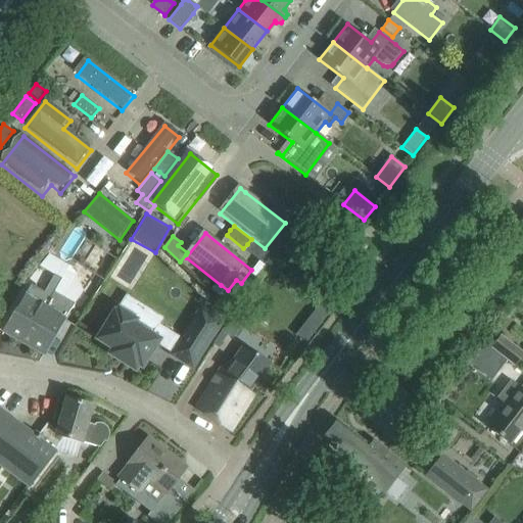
[(271,254),(253,241),(250,246),(246,250),(264,265),(268,259),(271,254)]
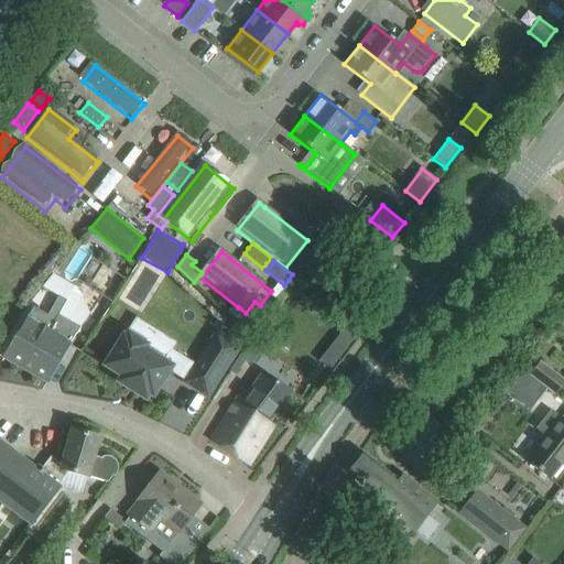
[(13,340),(4,357),(47,382),(69,345),(63,340),(73,323),(80,328),(89,314),(77,289),(53,274),(42,286),(58,296),(66,301),(61,308),(54,305),(47,315),(53,318),(55,320),(49,333),(42,328),(29,349),(13,340)]
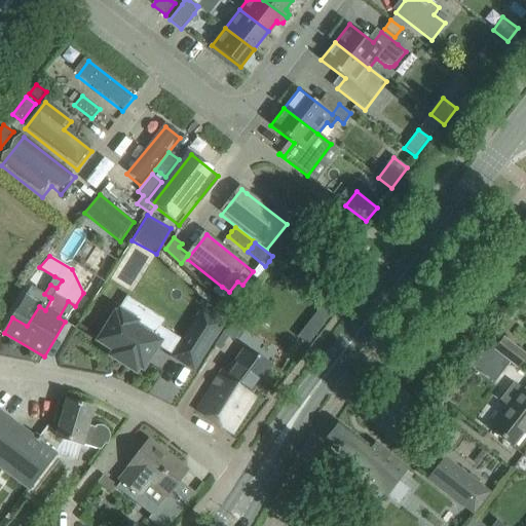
[(54,276),(50,285),(57,288),(62,280),(54,276)]
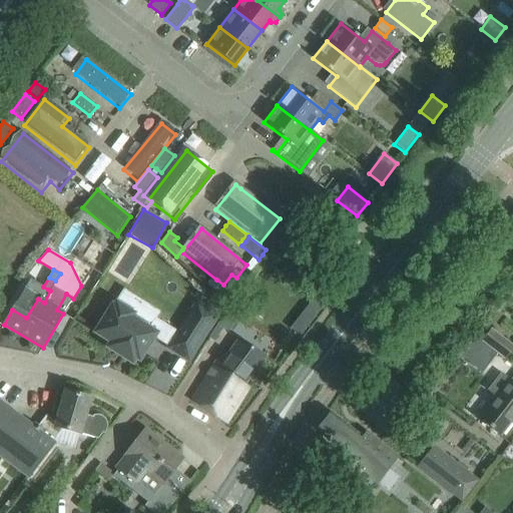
[(213,279),(207,286),(226,301),(241,282),(236,278),(231,275),(223,285),(222,287),(213,279)]
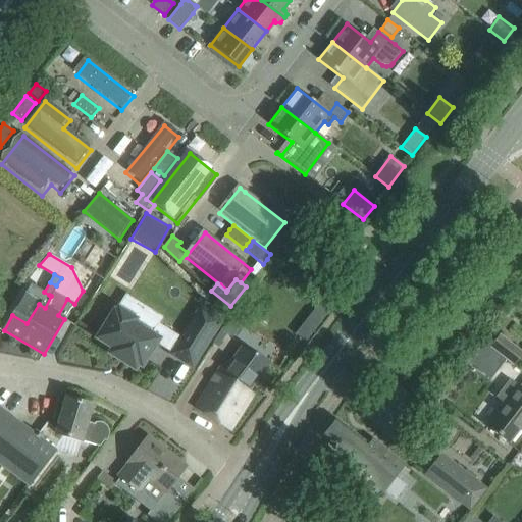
[(14,313),(12,315),(27,323),(39,304),(45,308),(51,296),(49,295),(44,292),(31,284),(24,296),(23,296),(14,313)]
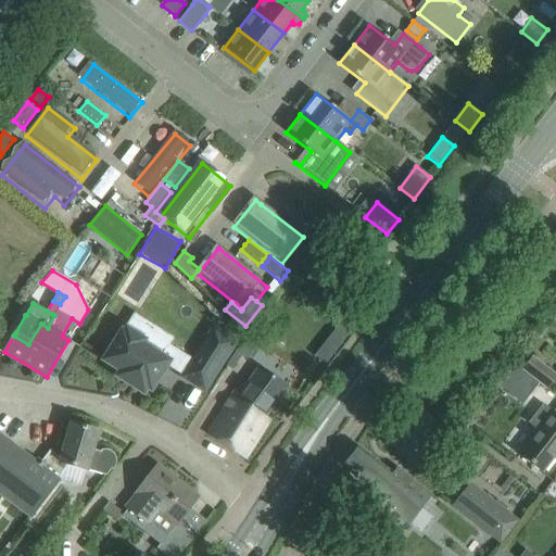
[(188,357),(168,345),(162,355),(143,343),(146,340),(128,328),(125,331),(124,330),(104,359),(121,370),(117,376),(135,387),(138,381),(152,390),(168,364),(179,371),(188,357)]
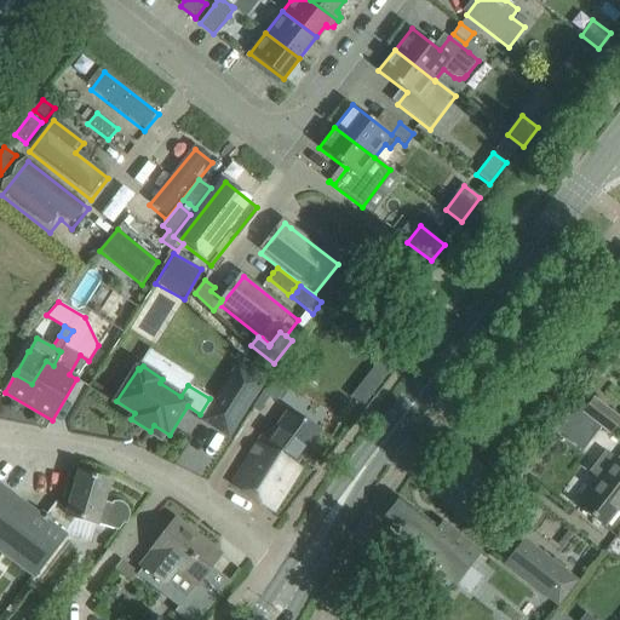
[(240,366),(205,420),(229,437),(265,382),(240,366)]
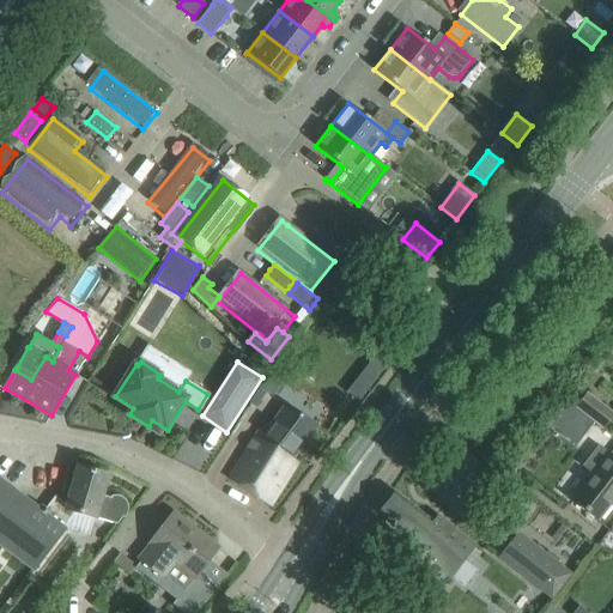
[(273,396),(285,376),(273,369),(261,389),(273,396)]
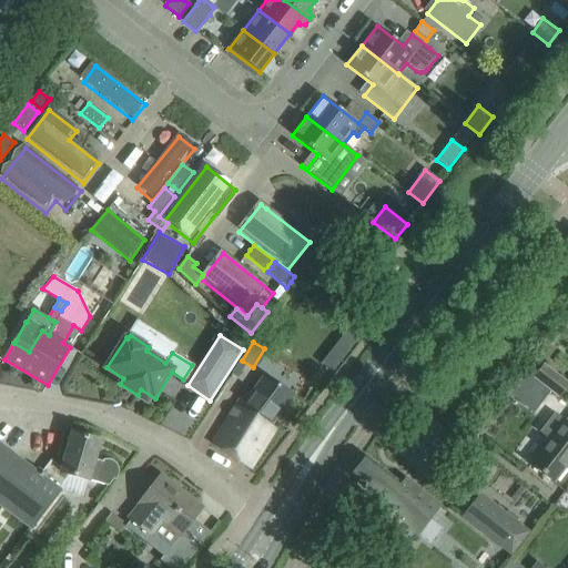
[(548,344),(526,373),(533,378),(544,364),(556,350),(548,344)]
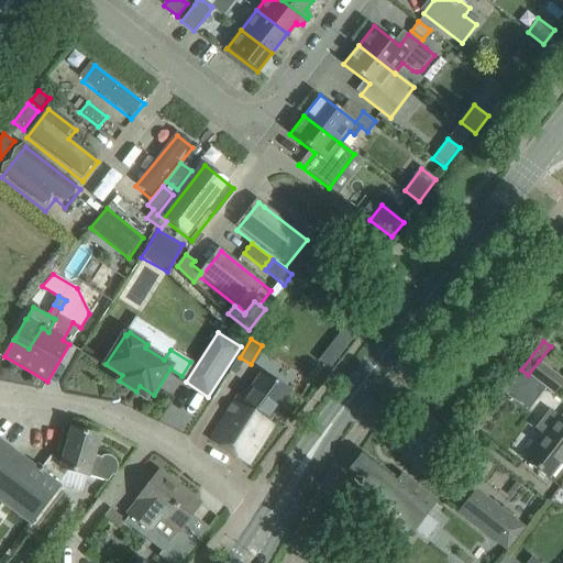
[(562,383),(562,378),(539,361),(528,375),(545,389),(554,395),(562,383)]
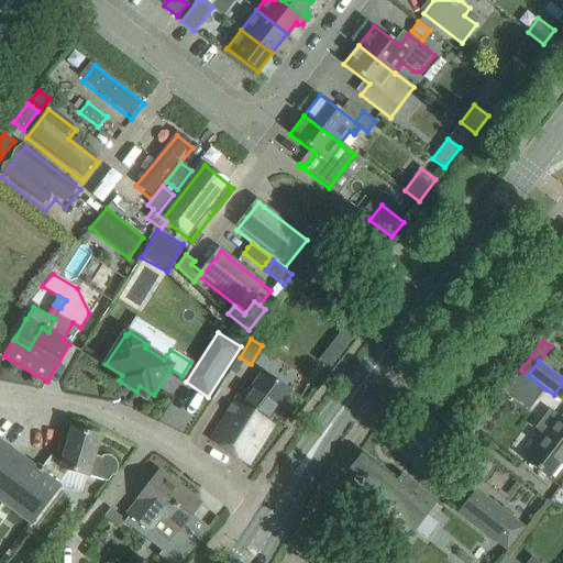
[(545,389),(528,375),(521,370),(511,383),(537,401),(545,389)]
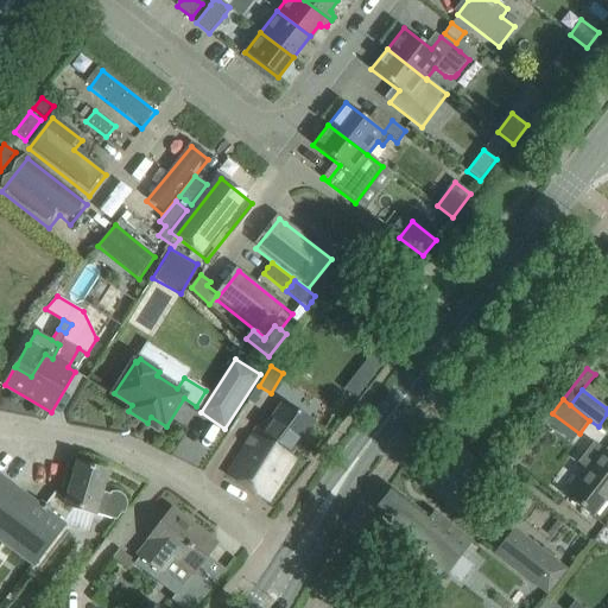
[(253,435),(227,475),(267,501),(293,460),(289,456),(315,423),(284,400),(268,422),(264,418),(253,435)]
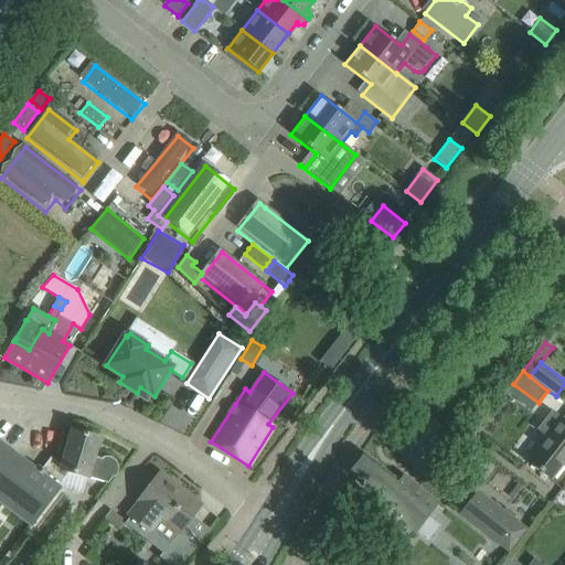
[(551,481),(564,461),(564,419),(563,418),(562,418),(552,411),(536,430),(547,438),(528,464),(551,481)]
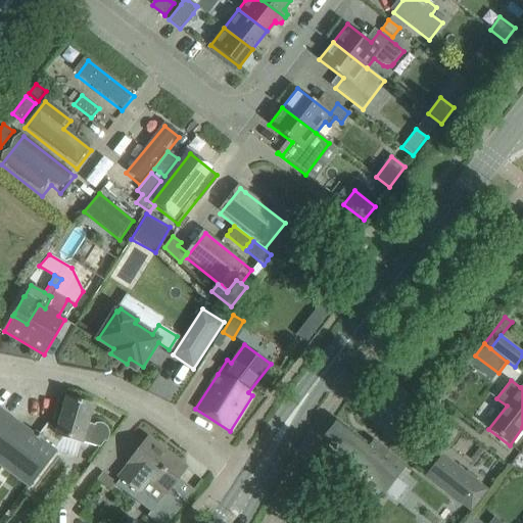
[(95,425),(88,423),(93,407),(65,398),(56,431),(47,424),(37,437),(54,450),(64,437),(100,447),(107,438),(108,433),(106,429),(103,426),(99,425),(95,425)]
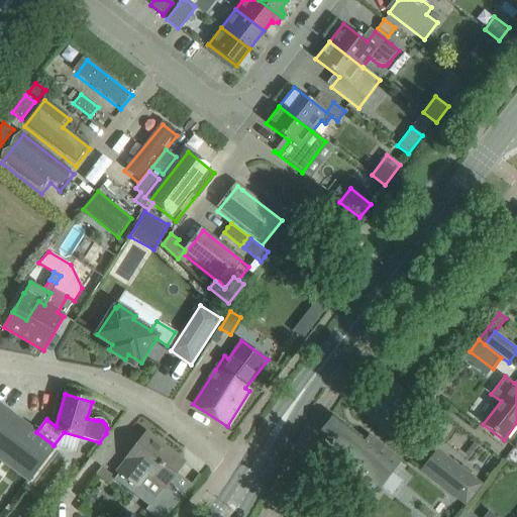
[(29,483),(56,447),(54,445),(36,432),(0,405),(0,460),(26,481),(29,483)]
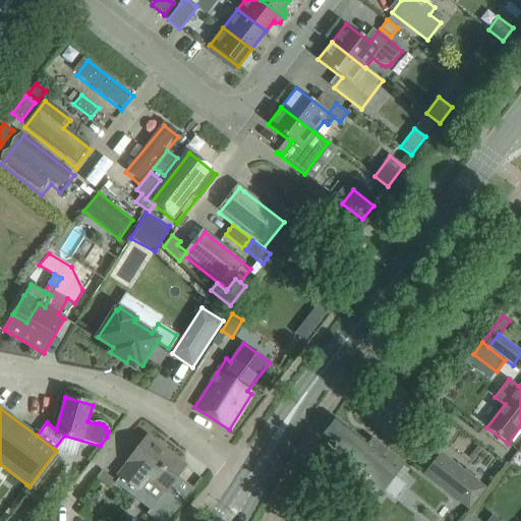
[(404,464),(372,439),(368,444),(336,418),(322,437),(354,462),(342,477),(373,503),(383,491),(395,500),(406,485),(394,476),(404,464)]
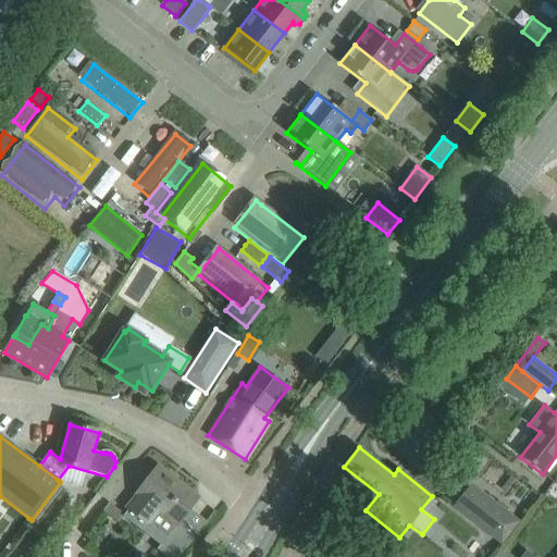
[(137,496),(126,509),(147,525),(148,524),(165,539),(157,549),(165,556),(178,556),(193,540),(176,527),(198,498),(157,467),(136,494),(137,496)]
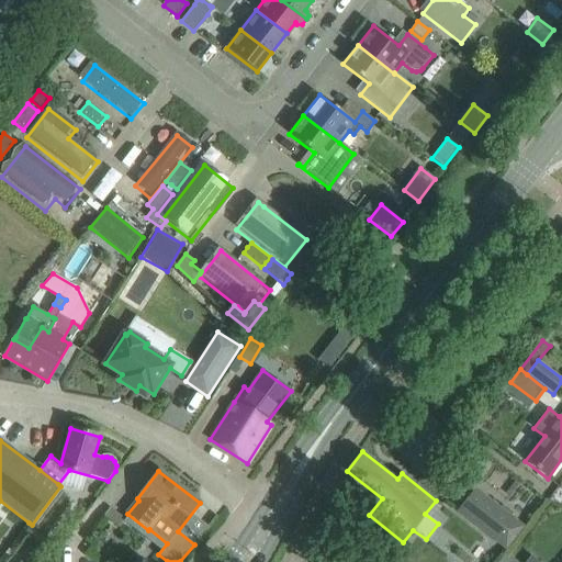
[(458,509),(507,550),(524,529),(475,489),(458,509)]
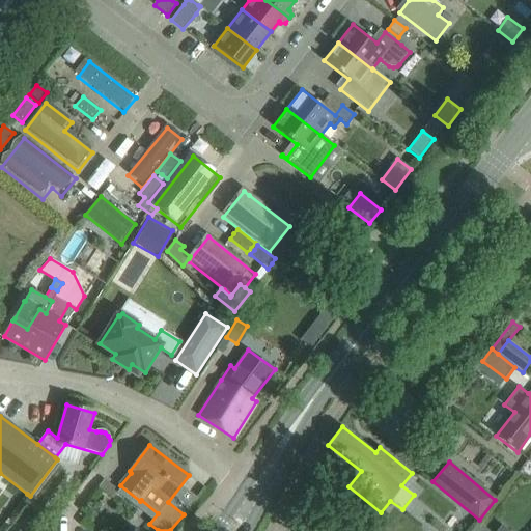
[(103,481),(99,487),(112,498),(117,492),(103,481)]
